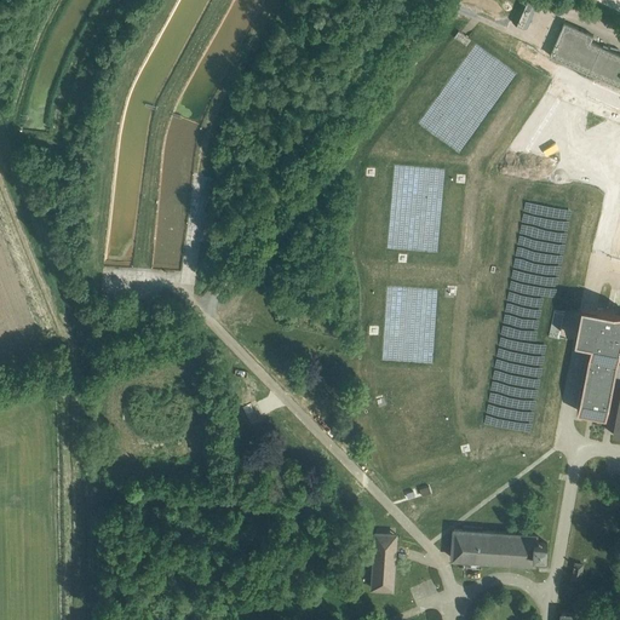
[(522,0),(512,22),(527,29),(539,0),(522,0)]
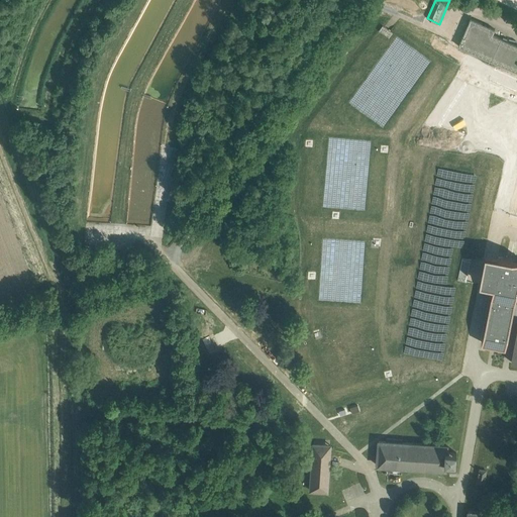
[(471,18),(458,46),(516,72),(516,44),(493,34),(495,29),(471,18)]
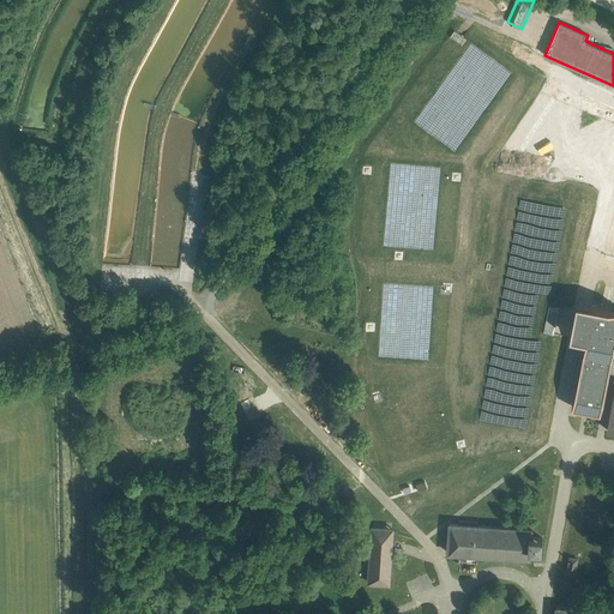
[(467,38),(457,32),(455,30),(450,36),(462,46),(467,38)]
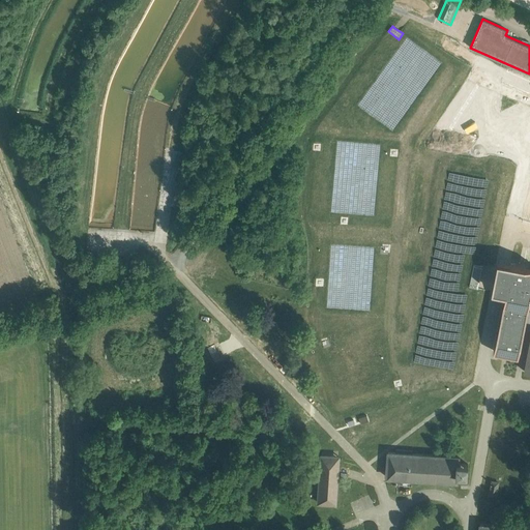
[(388,31),(329,113),(348,126),(399,131),(446,65),(403,33),(399,39),(388,31)]
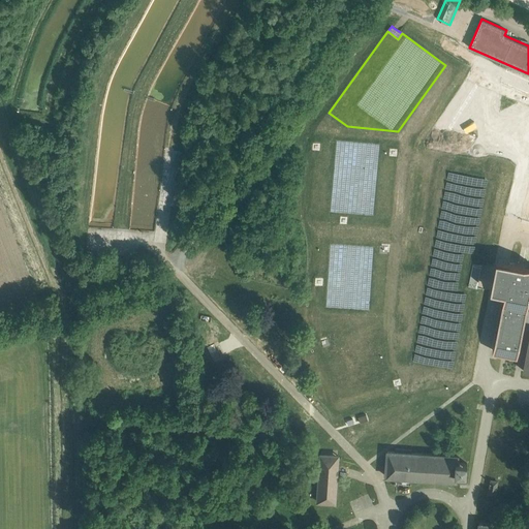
[(315,137),(308,220),(389,227),(396,145),(315,137)]
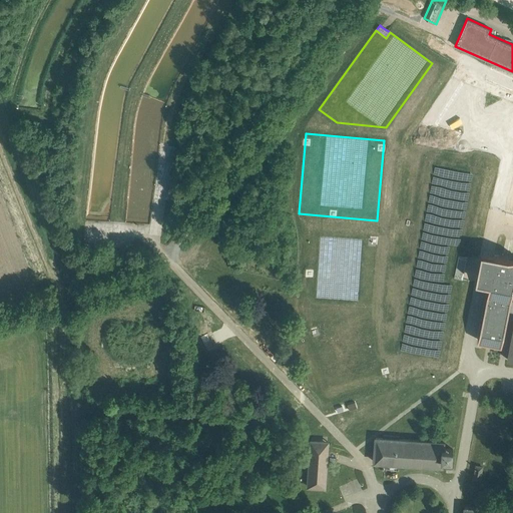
[(433,165),(415,260),(456,268),(459,254),(467,255),(483,174),(479,173),(433,165)]
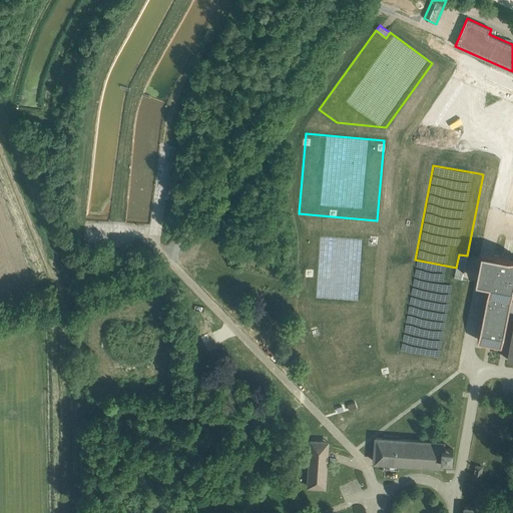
[(312,234),(306,299),(369,305),(375,239),(312,234)]
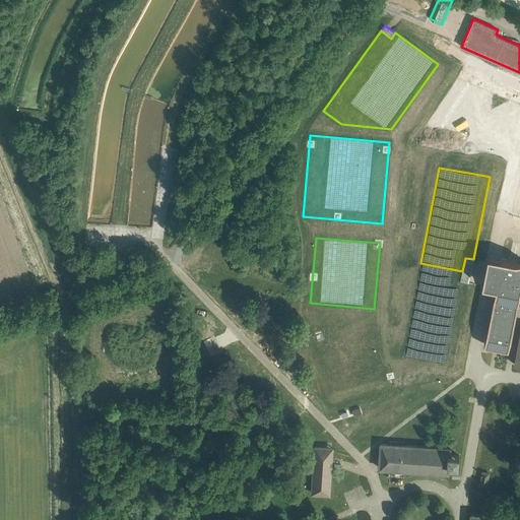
[(519,299),(518,299),(519,286),(519,260),(488,255),(481,285),(495,288),(483,347),(508,352),(515,315),(519,316),(519,335),(515,365),(519,365),(519,299)]
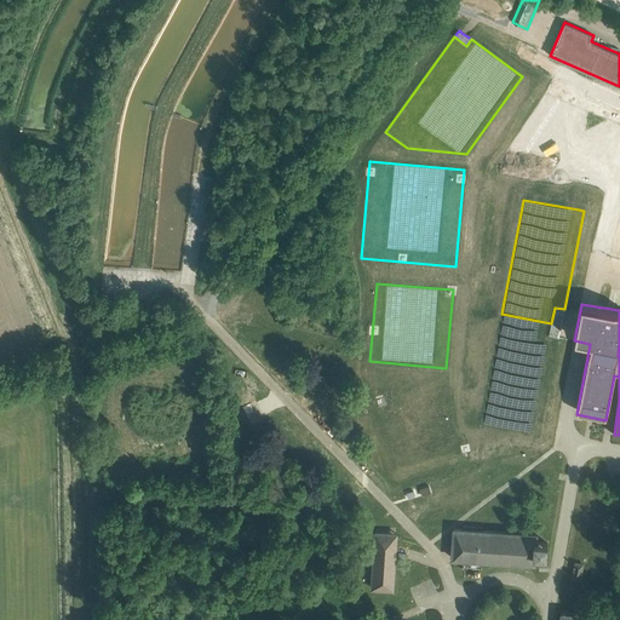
[(551,323),(549,336),(560,338),(564,309),(555,308),(551,323)]
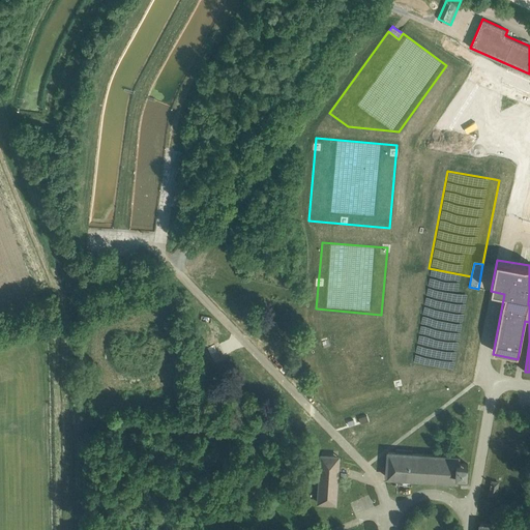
[(429,268),(409,365),(462,376),(478,289),(469,287),(471,276),(429,268)]
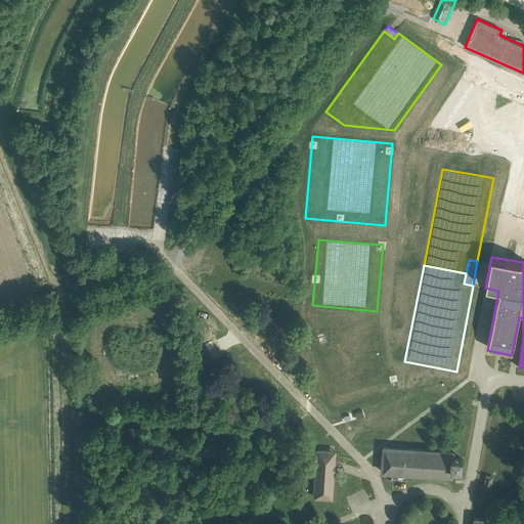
[(456,480),(462,481),(463,459),(452,457),(453,451),(407,448),(408,445),(392,444),(392,447),(384,447),(382,472),(456,477),(456,480)]
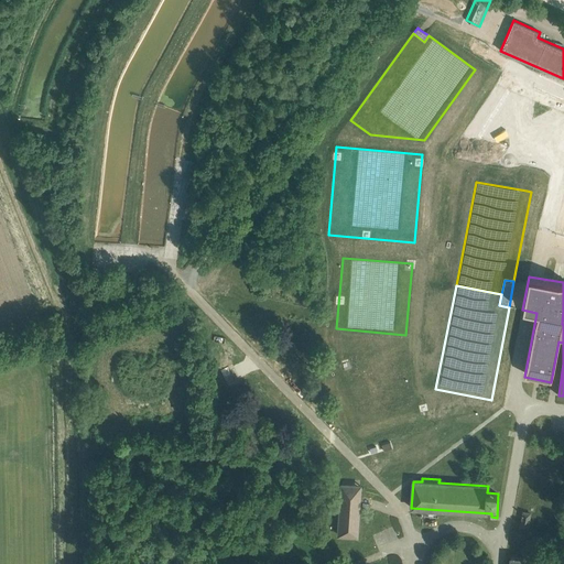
[(360,486),(356,485),(342,485),(338,534),(357,535),(360,486)]
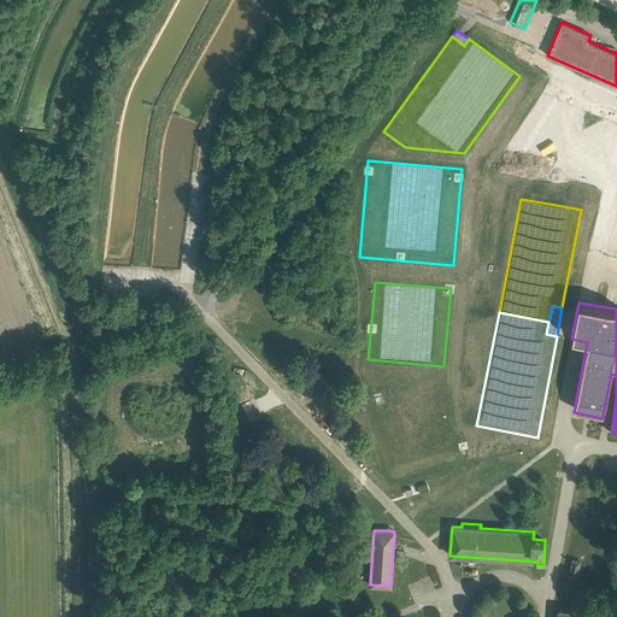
[(573,560),(570,575),(577,577),(580,562),(573,560)]
